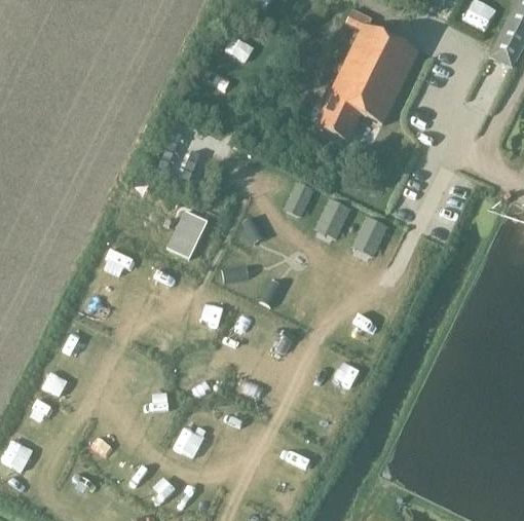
[(516,0),(489,54),(513,67),(523,45),(523,0),(516,0)]
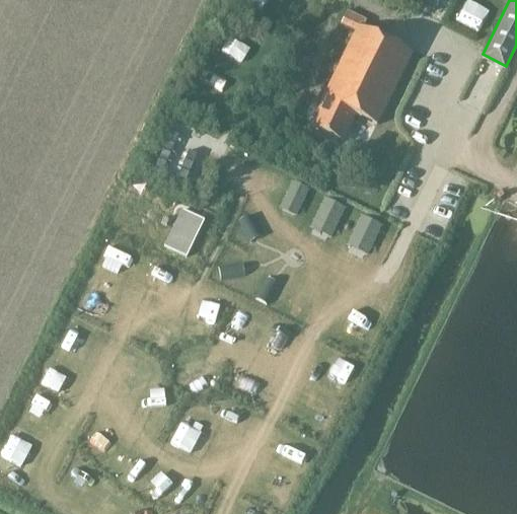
[(309,125),(327,133),(343,140),(357,113),(378,122),(414,50),(363,25),(367,16),(348,7),(342,20),(356,27),(322,95),(323,95),(309,125)]
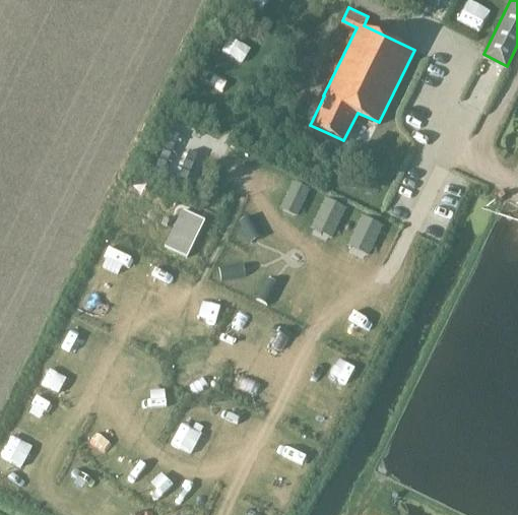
[(183,206),(165,244),(187,255),(205,218),(183,206)]
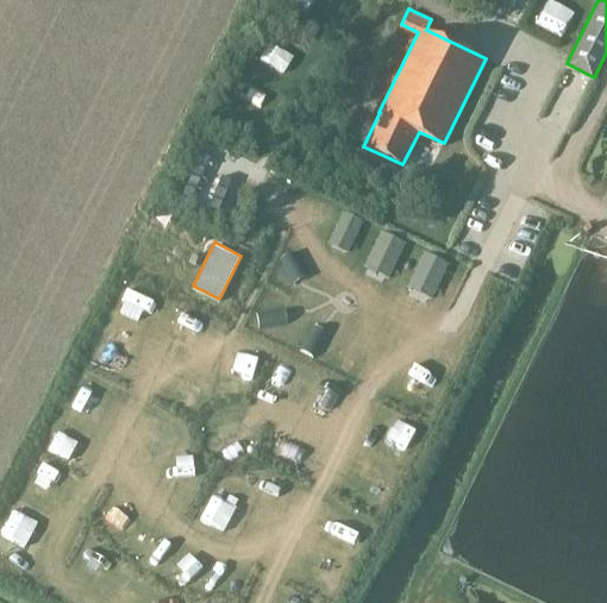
[(293,247),(280,255),(294,281),(307,274),(293,247)]
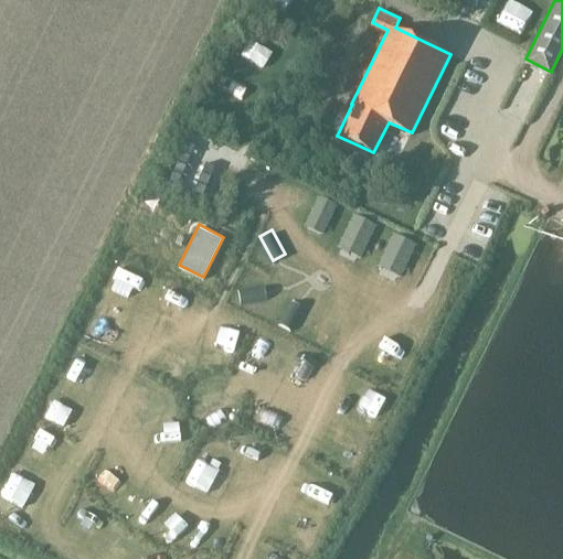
[(264,282),(237,287),(240,301),(266,297),(264,282)]
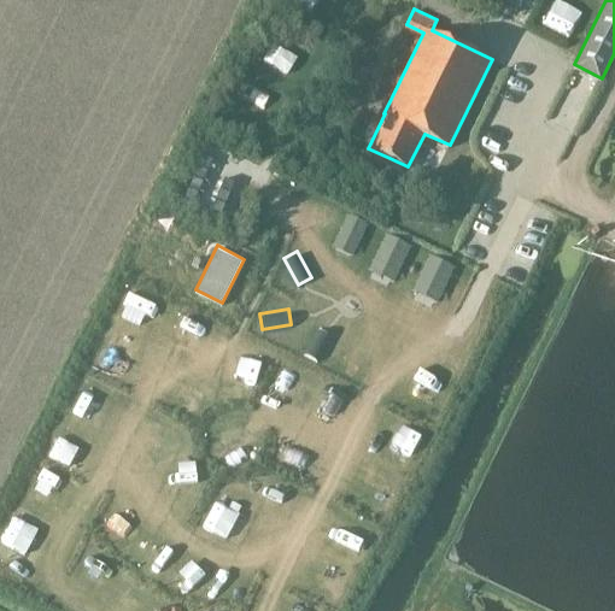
[(316,325),(304,352),(317,358),(331,333),(316,325)]
